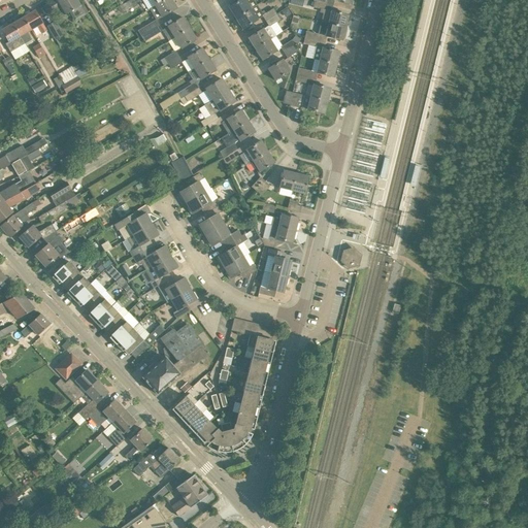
[(47,15),(59,8),(64,15),(69,12),(74,21),(85,14),(79,6),(75,0),(55,0),(42,7),(47,15)]
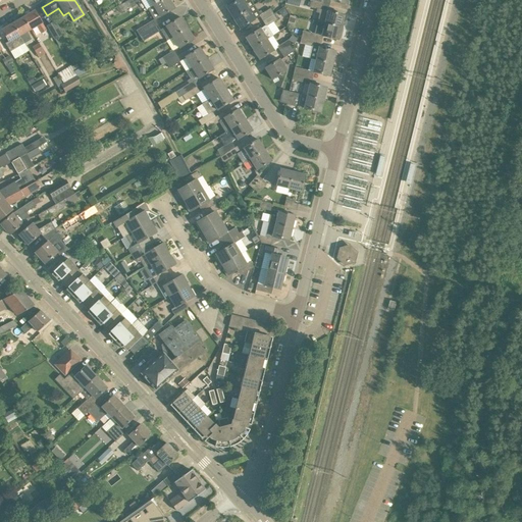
[(169,0),(164,0),(153,7),(159,17),(174,8),(169,0)]
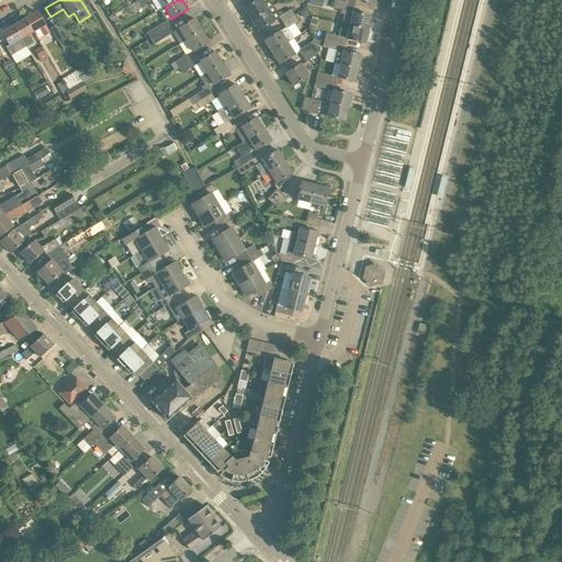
[(251,21),(267,11),(260,0),(256,0),(244,9),(251,21)]
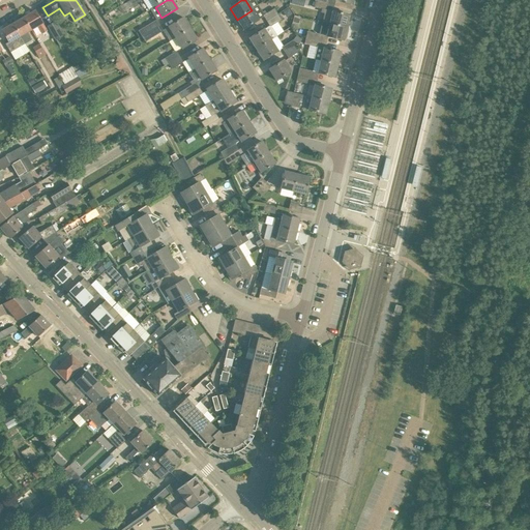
[(323,24),(346,29),(350,17),(333,12),(334,6),(315,2),(314,7),(320,9),(322,9),(321,13),(324,15),(322,23),(323,24)]
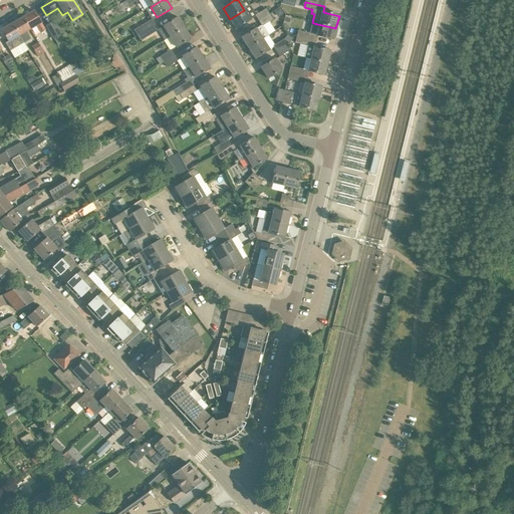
[(265,9),(255,16),(258,22),(269,15),(265,9)]
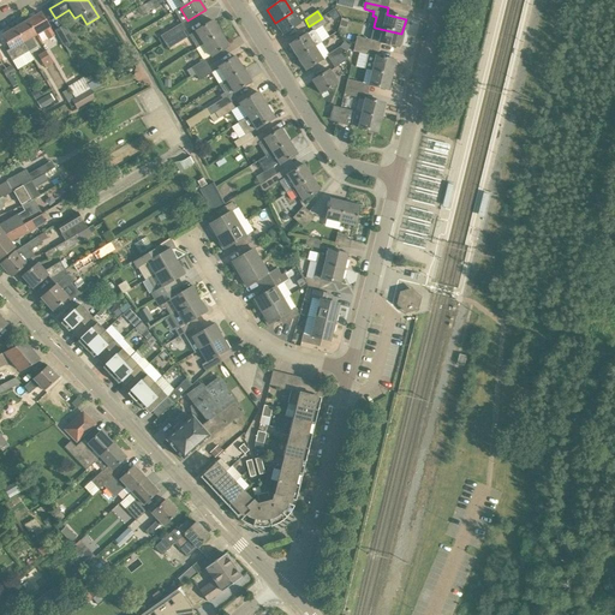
[(282,35),(300,24),(292,12),(275,23),(282,35)]
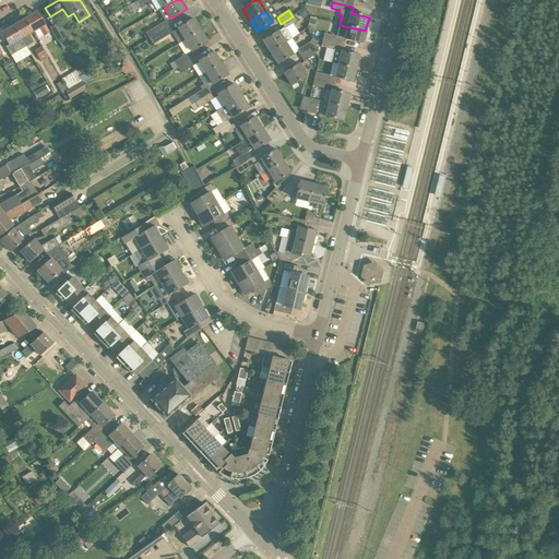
[(49,34),(37,13),(25,20),(33,33),(37,39),(44,35),(45,37),(49,34)]
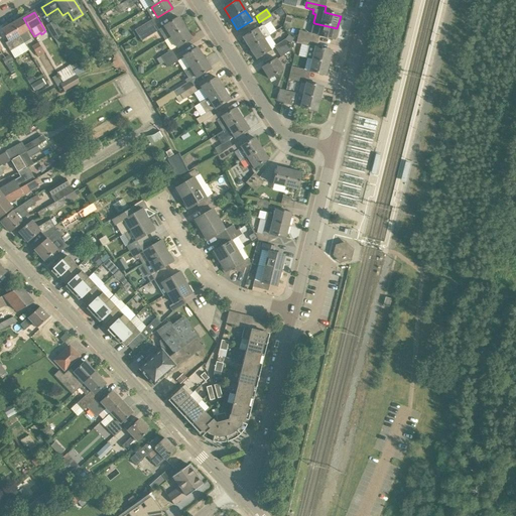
[(270,15),(259,22),(262,26),(263,26),(273,20),(270,15)]
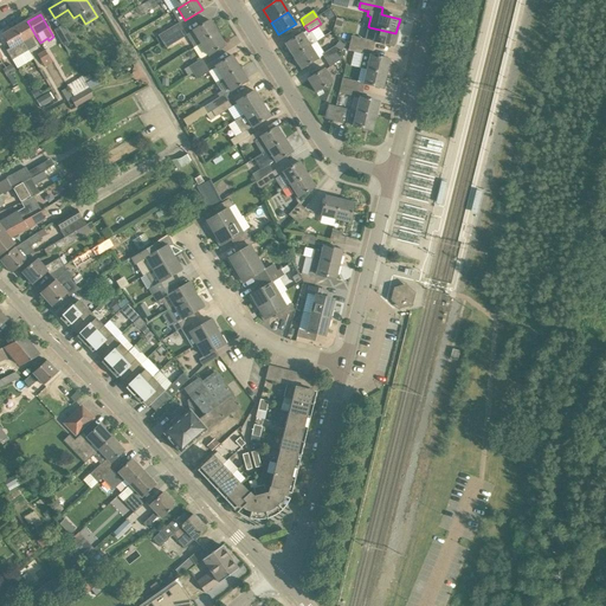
[(36,36),(27,21),(15,28),(28,51),(30,53),(38,49),(32,38),(36,36)]
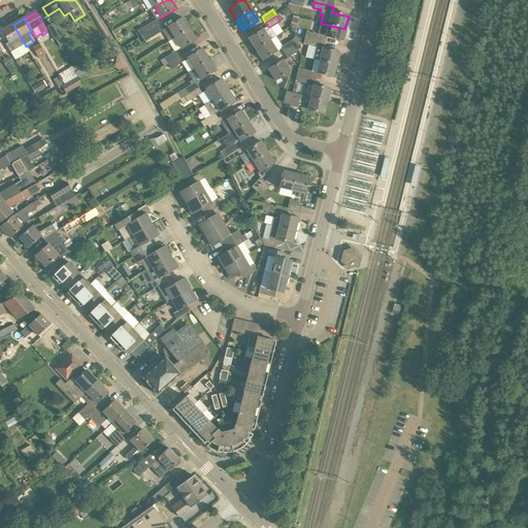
[(174,39),(189,29),(183,19),(167,28),(174,39)]
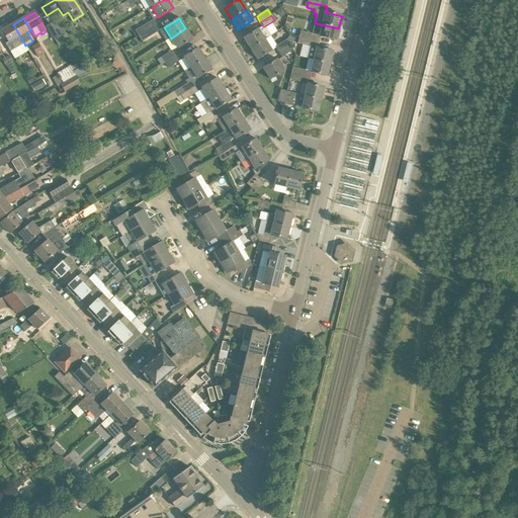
[(138,35),(156,25),(153,20),(135,30),(138,35)]
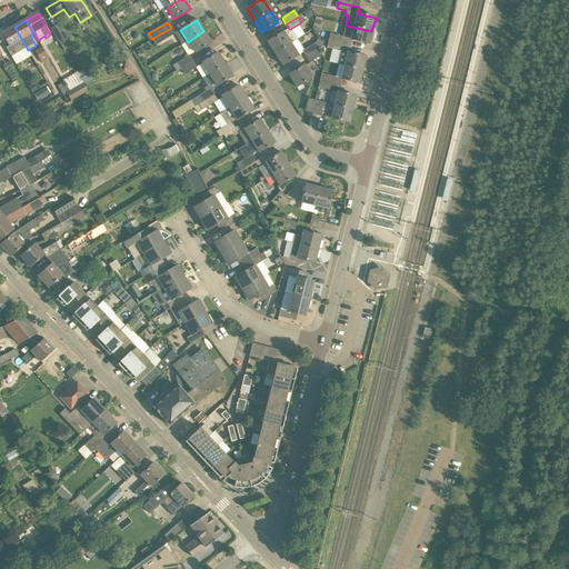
[(59,25),(50,29),(59,45),(68,39),(59,25)]
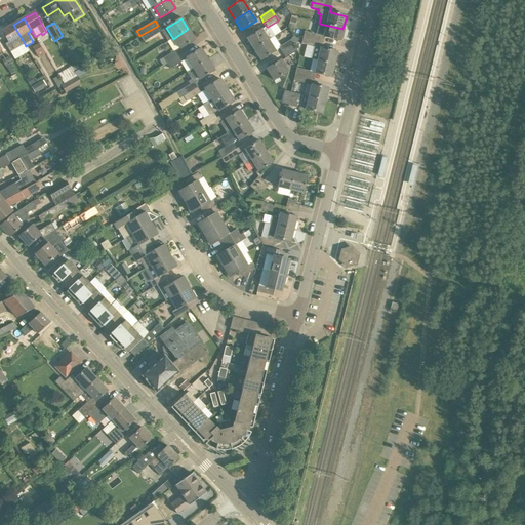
[(325,37),(340,41),(342,29),(320,24),(317,35),(305,32),(303,39),(323,43),(325,37)]
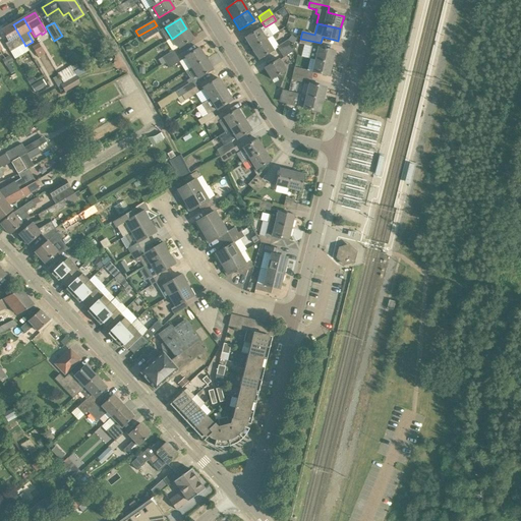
[(2,31),(8,42),(5,44),(10,53),(17,48),(21,55),(29,51),(24,44),(13,24),(2,31)]
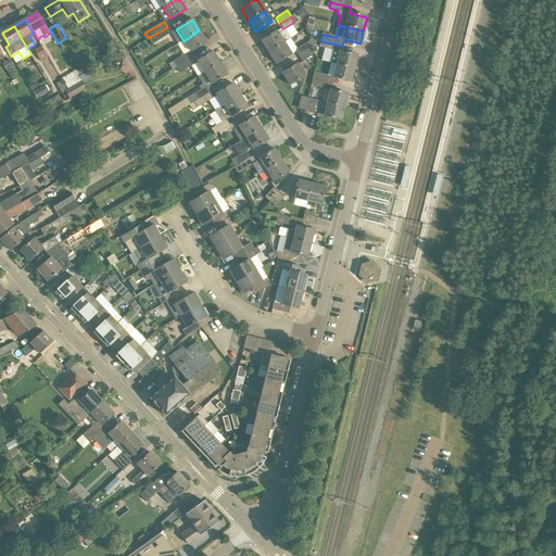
[(160,40),(172,33),(167,27),(148,38),(152,45),(160,40)]
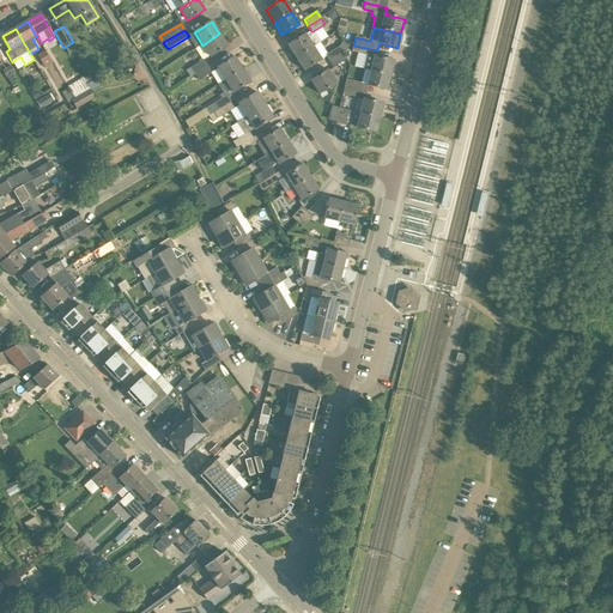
[(313,31),(311,31),(287,46),(296,59),(314,47),(320,43),(313,31)]
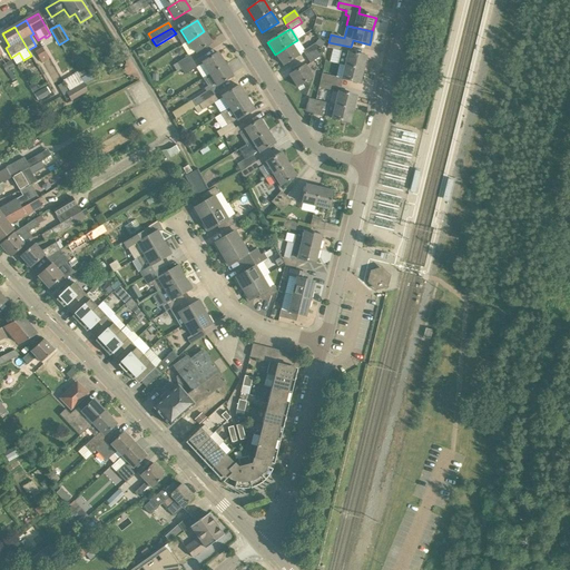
[(188,42),(195,53),(212,43),(204,31),(188,42)]
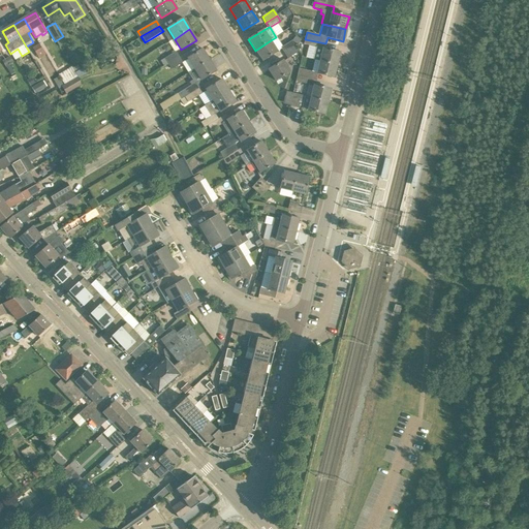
[(301,40),(296,36),(293,39),(292,40),(298,45),(301,40)]
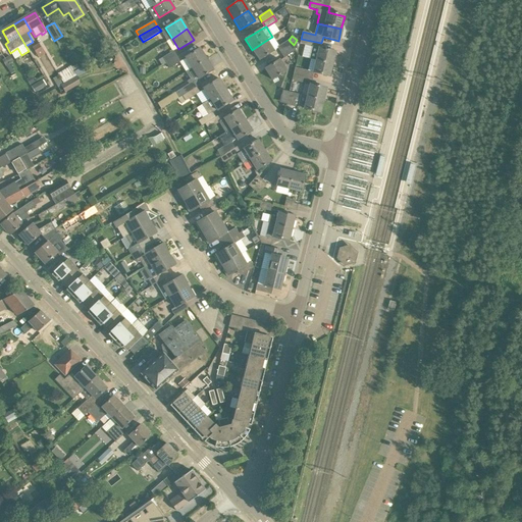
[(315,61),(332,65),(335,52),(320,48),(321,43),(301,39),(300,44),(314,47),(310,59),(315,61)]
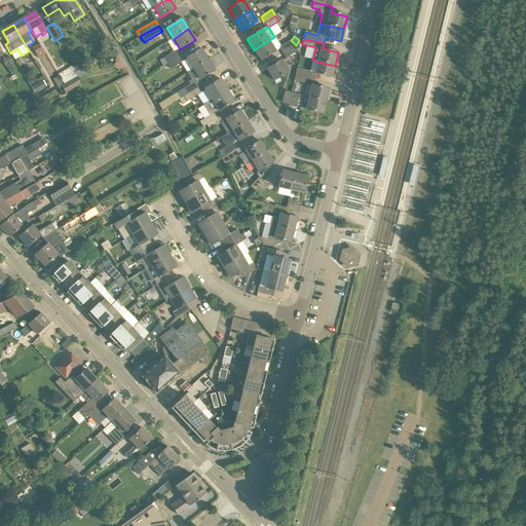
[(269,40),(254,50),(261,61),(276,51),(269,40)]
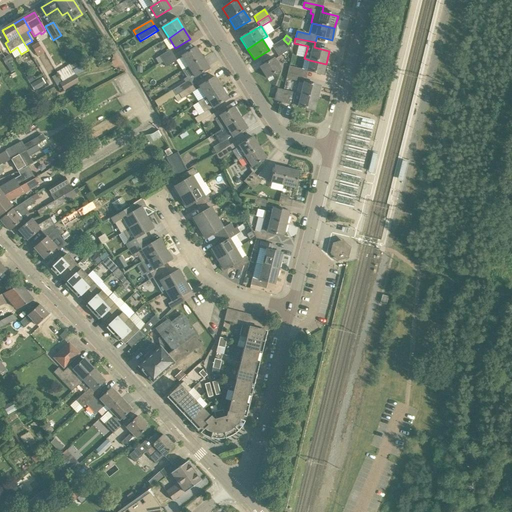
[(282,40),(271,46),(275,52),(286,45),(282,40)]
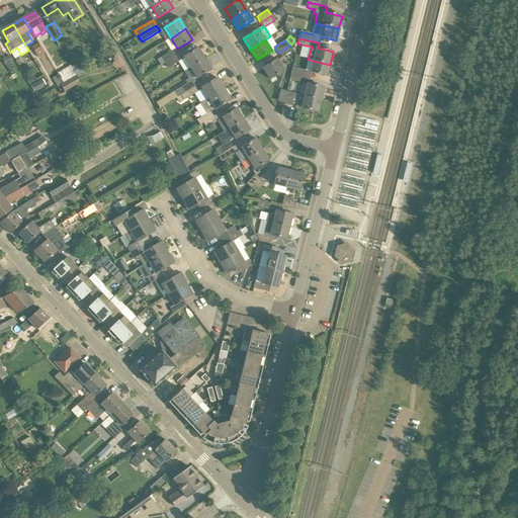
[(45,54),(38,44),(38,42),(31,47),(38,58),(45,54)]
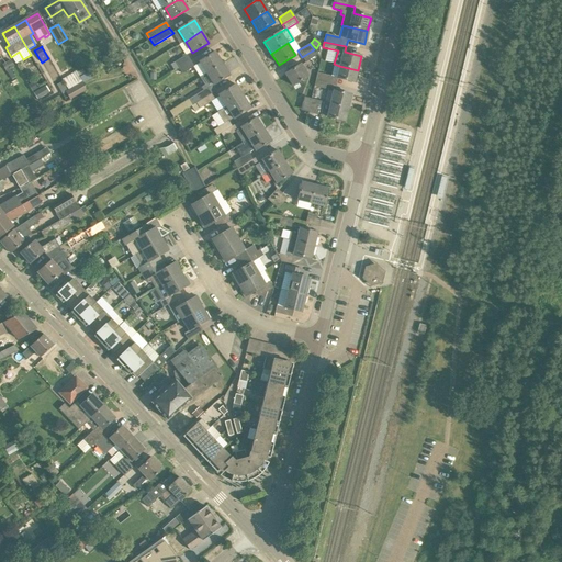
[(305,63),(317,55),(314,49),(302,57),(305,63)]
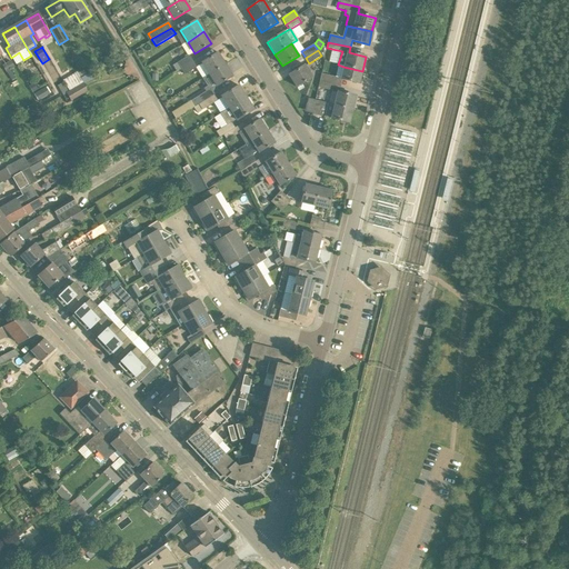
[(217,52),(201,63),(208,75),(225,65),(217,52)]
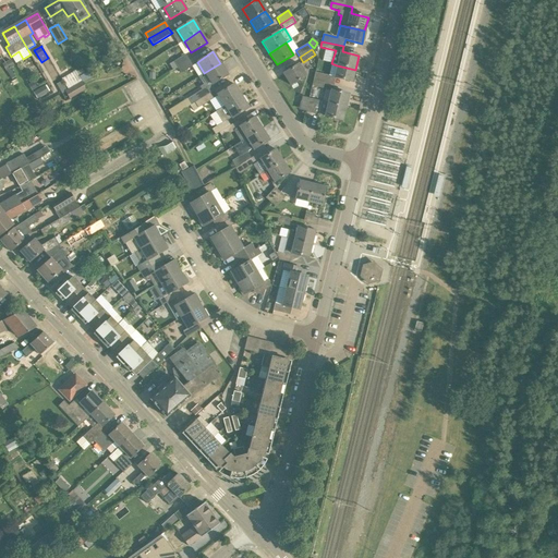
[(185,55),(173,62),(178,68),(189,61),(185,55)]
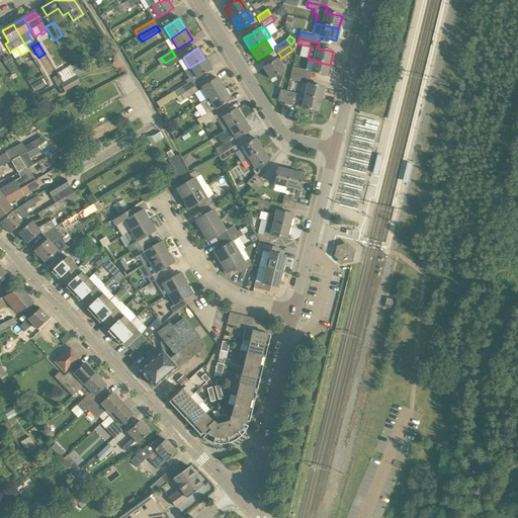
[(13,62),(9,56),(2,60),(5,66),(13,62)]
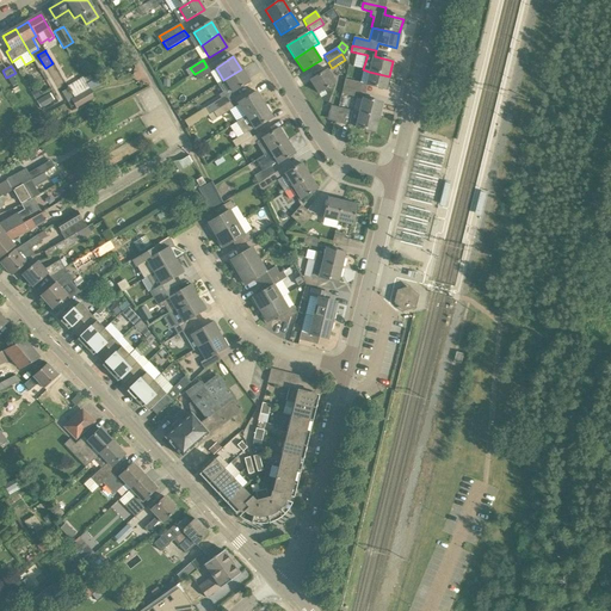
[(207,67),(195,74),(199,80),(211,73),(207,67)]
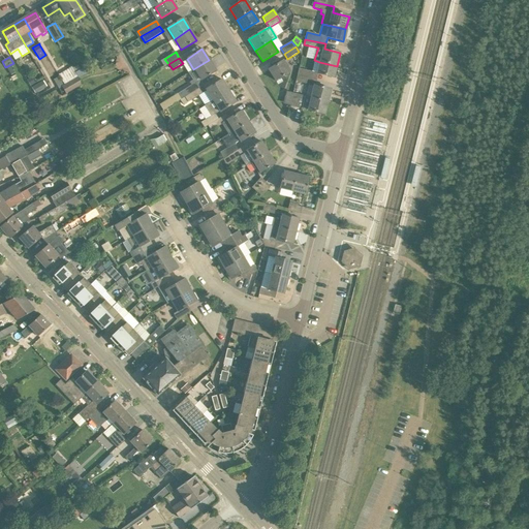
[(209,60),(193,69),(189,72),(192,79),(195,83),(195,84),(200,81),(216,71),(209,60)]
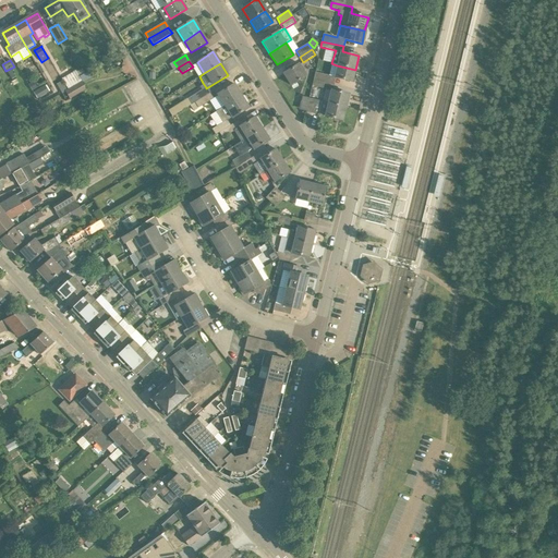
[(306,76),(299,64),(283,74),(290,86),(306,76)]
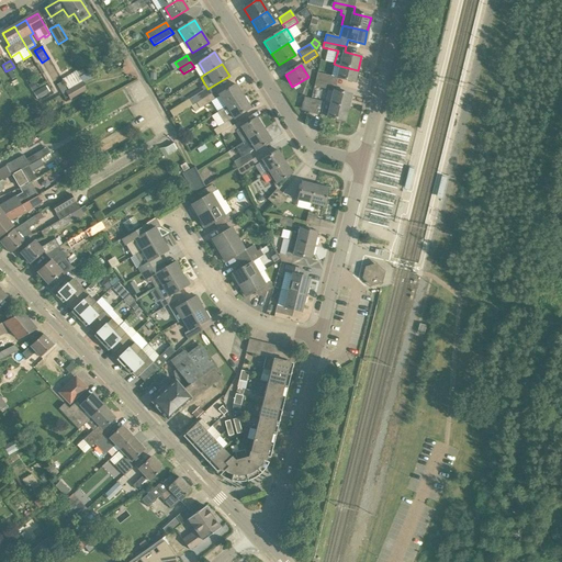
[(339,66),(336,78),(339,79),(355,82),(358,70),(339,66)]
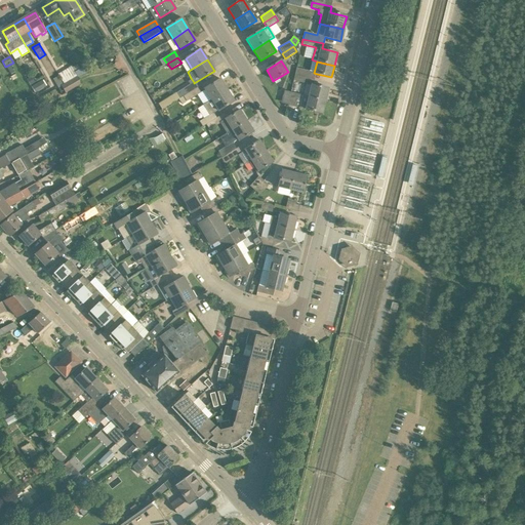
[(83,68),(74,73),(77,78),(86,73),(83,68)]
